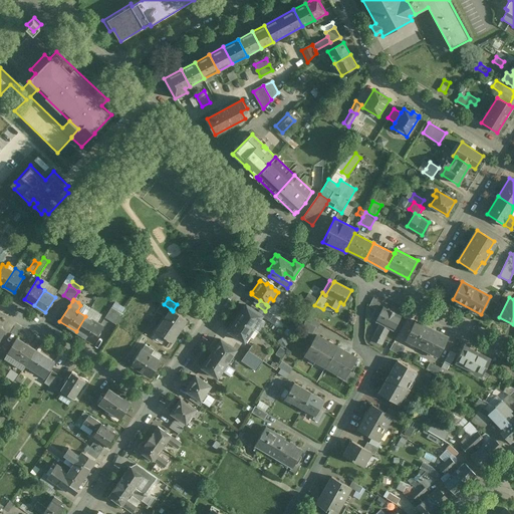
[(124,310),(114,303),(105,318),(115,324),(124,310)]
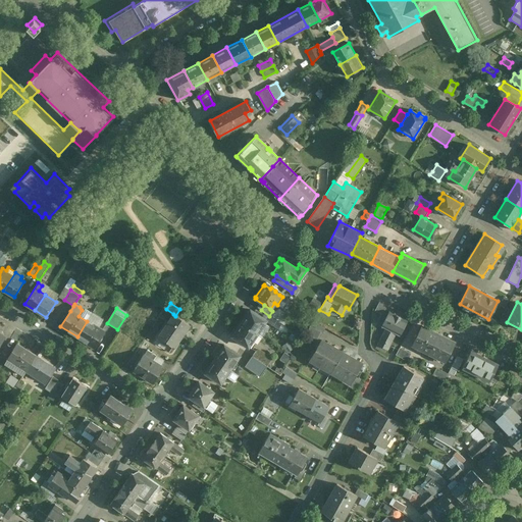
[(262,317),(255,312),(254,313),(250,310),(246,316),(244,315),(240,321),(257,333),(266,320),(261,317),(262,317)]
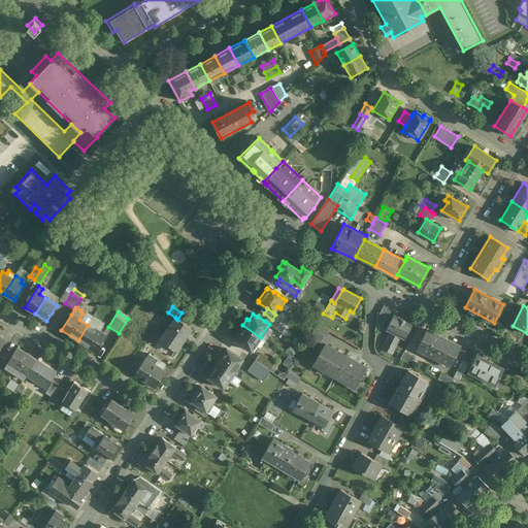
[(405,322),(394,316),(387,330),(391,332),(383,349),(393,354),(401,337),(404,339),(413,325),(405,322)]
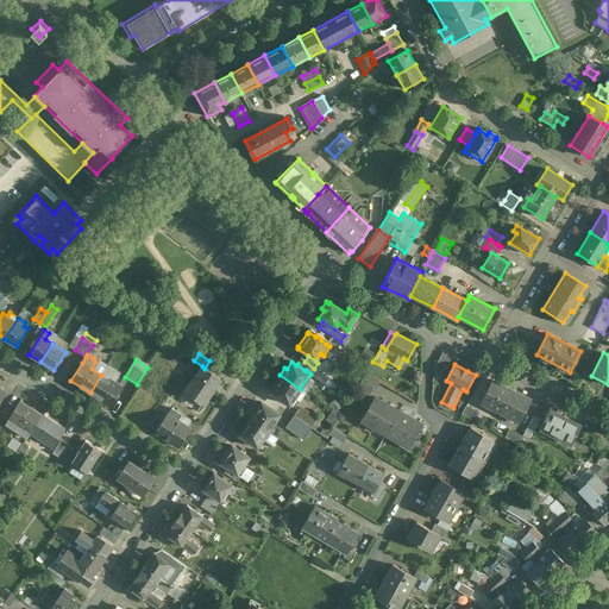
[(202,366),(184,391),(203,403),(220,380),(205,369),(202,366)]
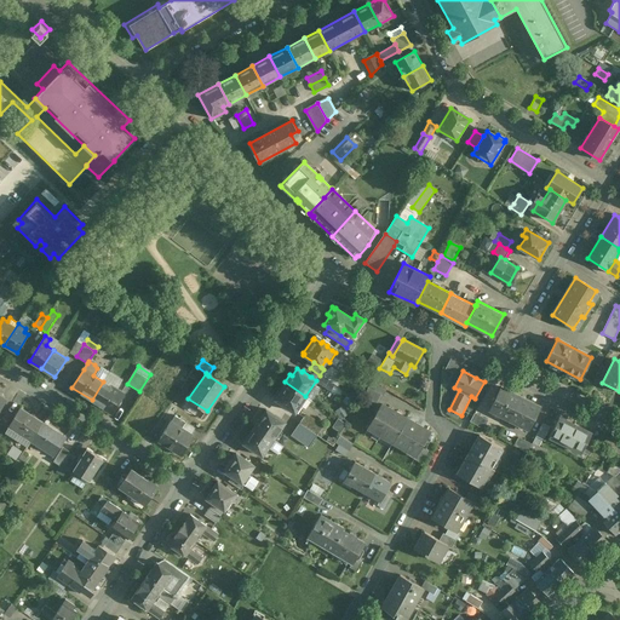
[(116,390),(103,382),(92,400),(112,413),(124,394),(116,390)]
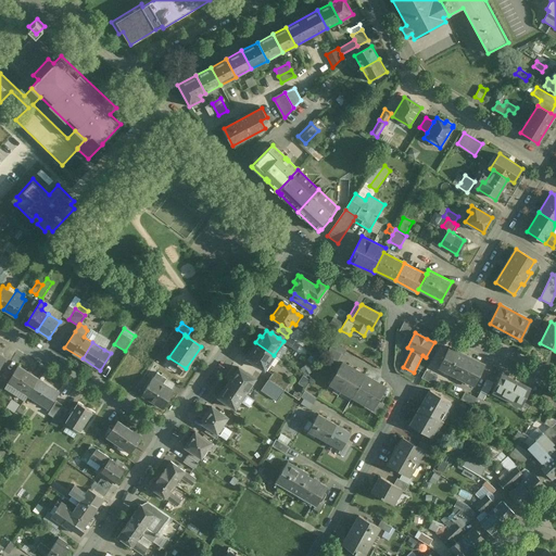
[(274,355),(255,342),(250,350),(252,351),(248,357),(252,361),(252,362),(260,367),(260,366),(265,369),(269,363),(273,365),(275,365),(279,358),(274,355)]
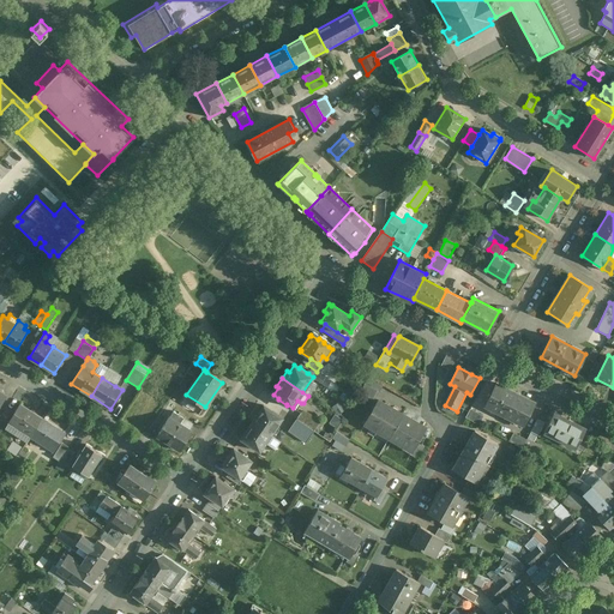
[(383,386),(368,378),(365,384),(366,385),(377,391),(379,392),(383,386)]
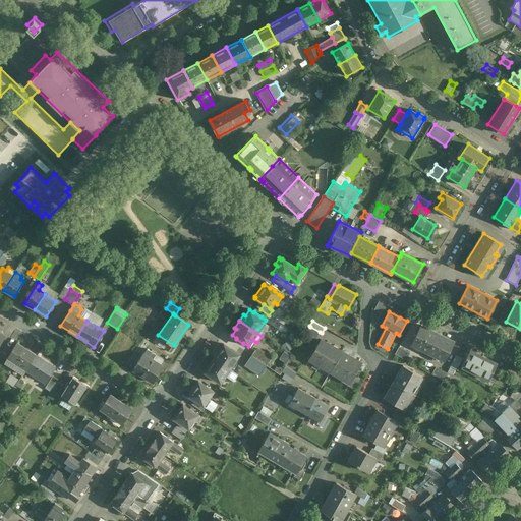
[(421,326),(412,344),(427,352),(438,334),(421,326)]
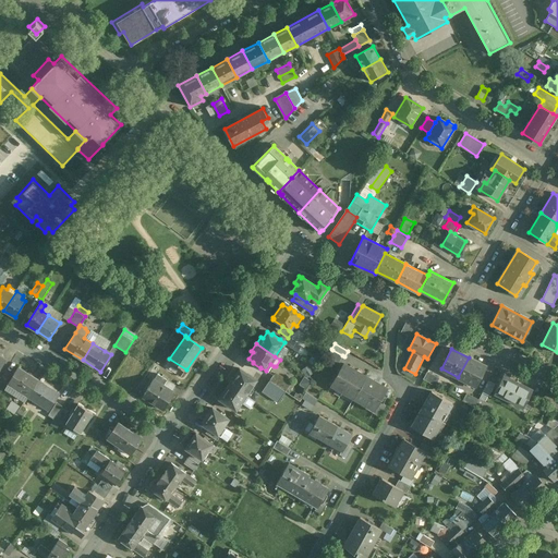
[(342,355),(332,350),(327,356),(339,364),(342,355)]
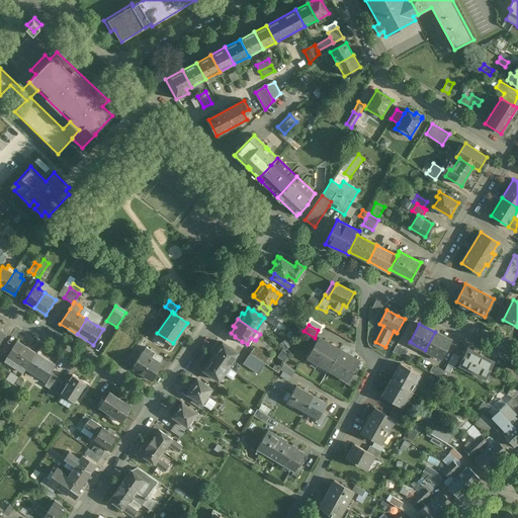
[(451,340),(435,332),(425,350),(442,359),(451,340)]
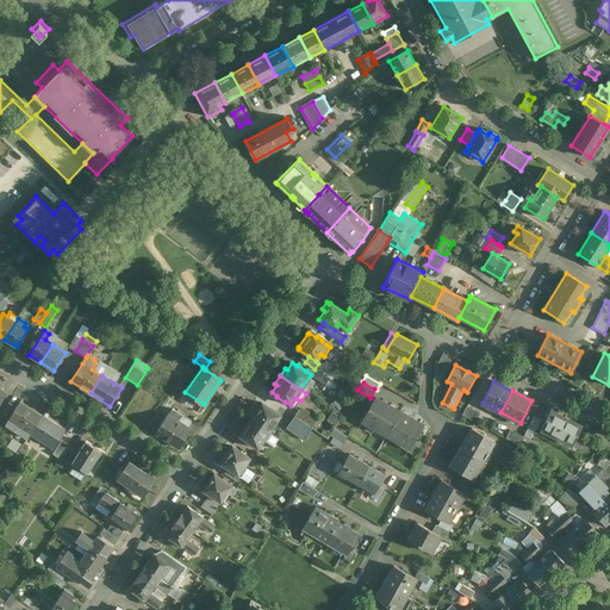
[(387,405),(375,398),(362,421),(374,428),(387,405)]
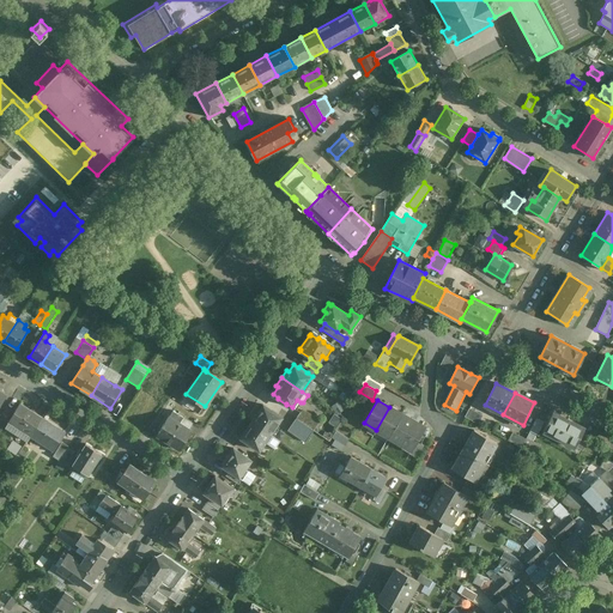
[(43,418),(20,404),(8,422),(31,436),(43,418)]
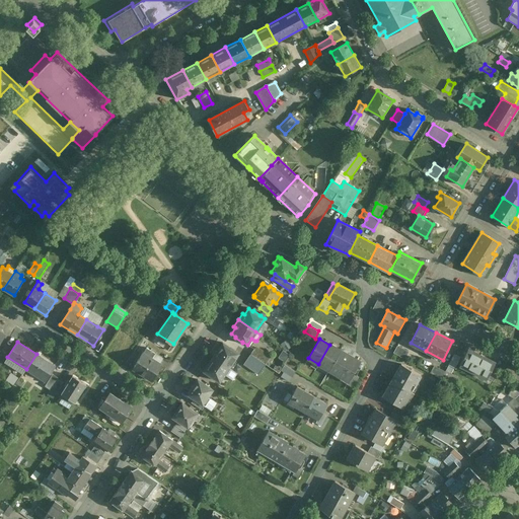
[(228,347),(222,344),(213,357),(229,367),(238,354),(233,351),(234,348),(229,345),(228,347)]
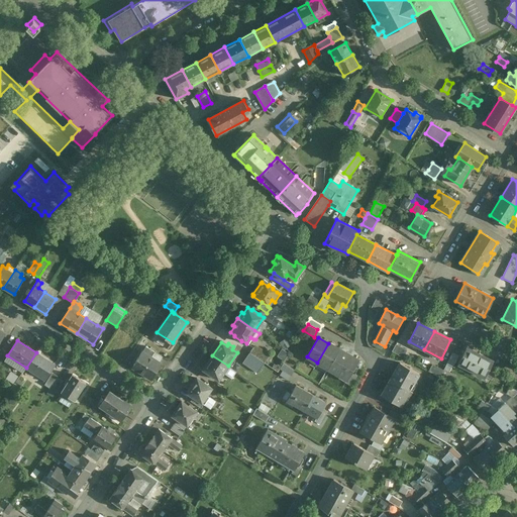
[(5,343),(0,351),(0,357),(3,359),(11,347),(5,343)]
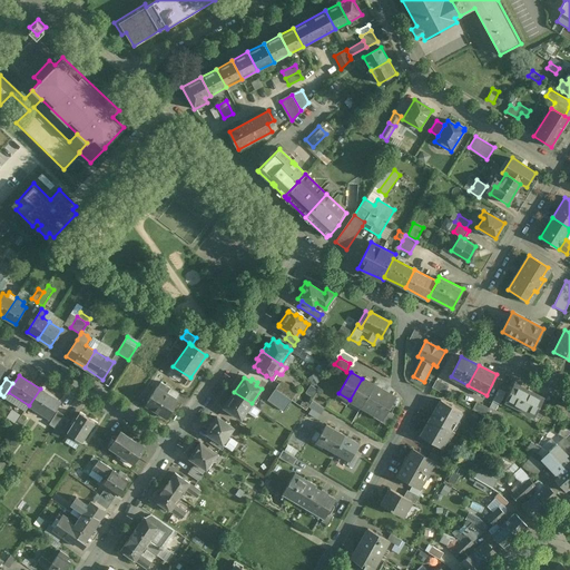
[(374,385),(362,379),(350,400),(362,406),(374,385)]
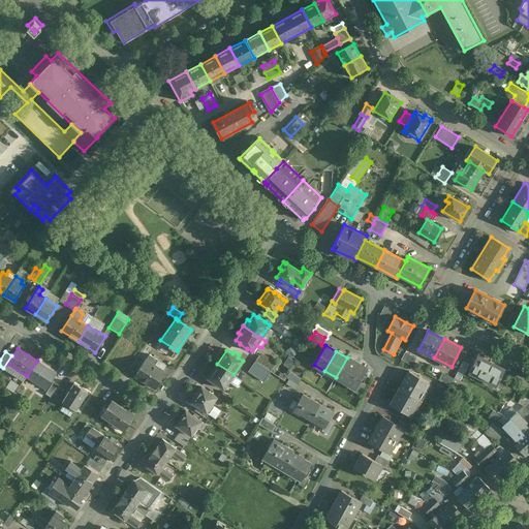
[(416,358),(406,351),(401,359),(412,366),(416,358)]
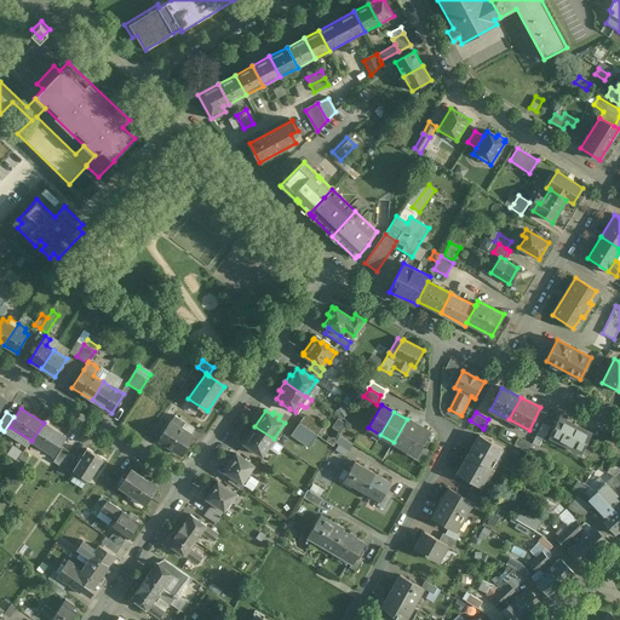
[(322,425),(308,415),(304,417),(299,423),(299,424),(316,435),(322,425)]
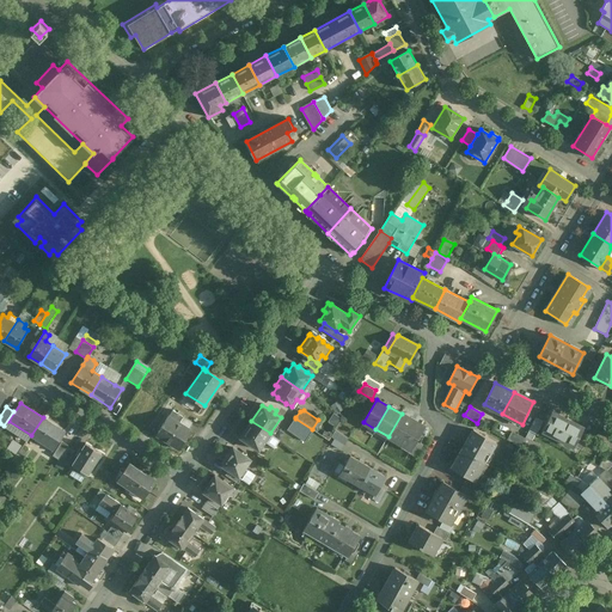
[(583,427),(552,411),(543,429),(575,446),(581,433),(583,427)]
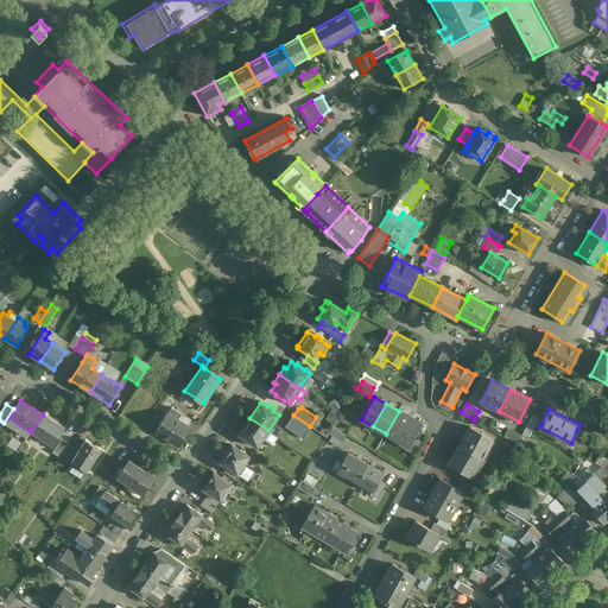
[(422,423),(399,411),(386,434),(407,445),(409,445),(413,437),(422,423)]
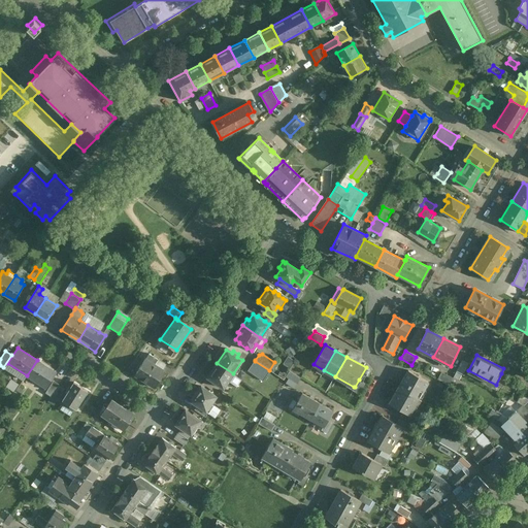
[(153,364),(145,359),(134,376),(155,389),(165,372),(162,370),(153,364)]
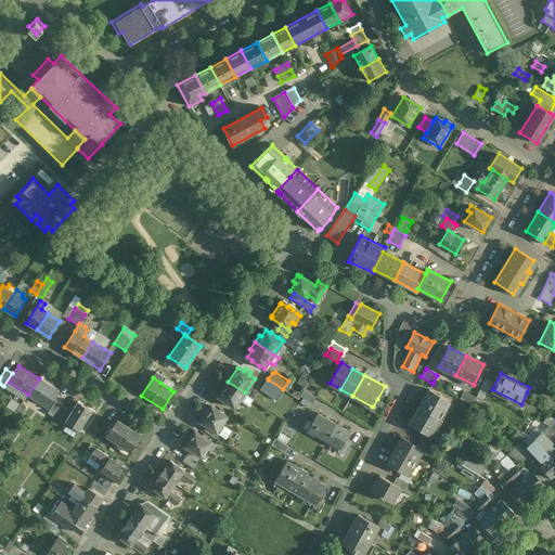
[(175,384),(164,377),(160,383),(170,389),(175,384)]
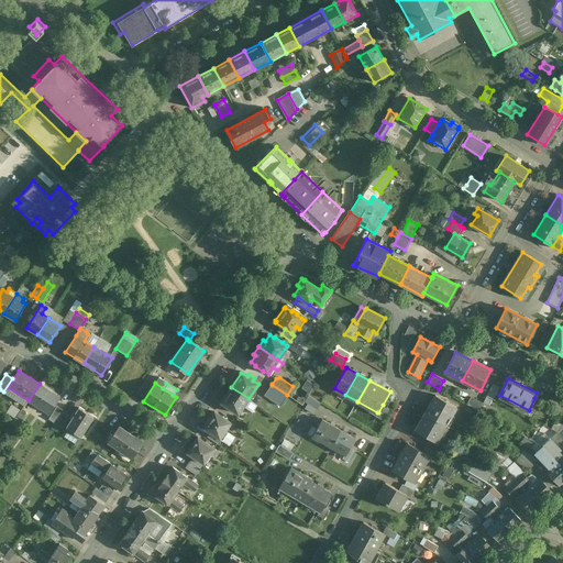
[(278,389),(272,385),(272,384),(269,383),(266,388),(275,395),(278,389)]
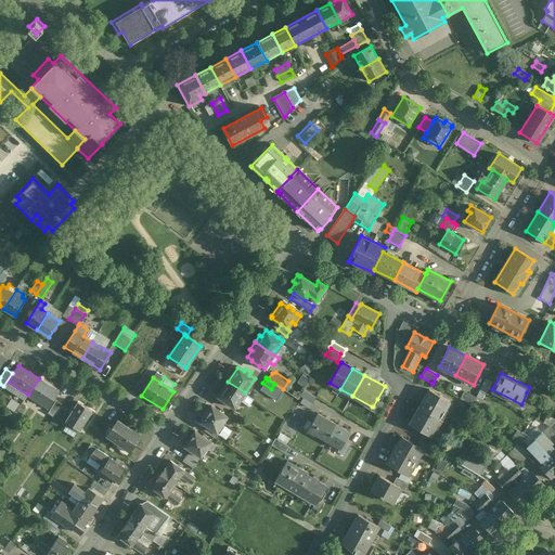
[(60,391),(39,378),(28,395),(49,408),(60,391)]
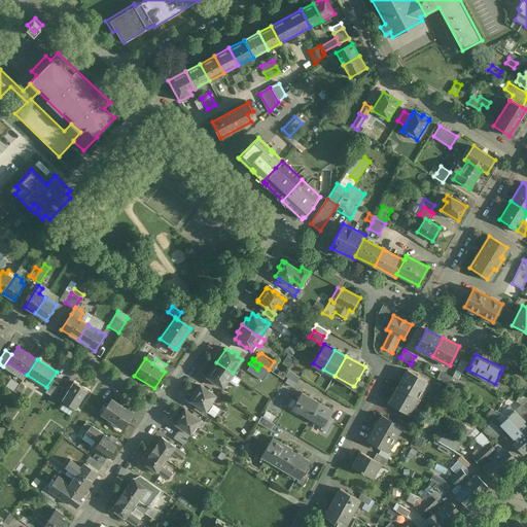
[(461,359),(455,371),(462,374),(467,362),(461,359)]
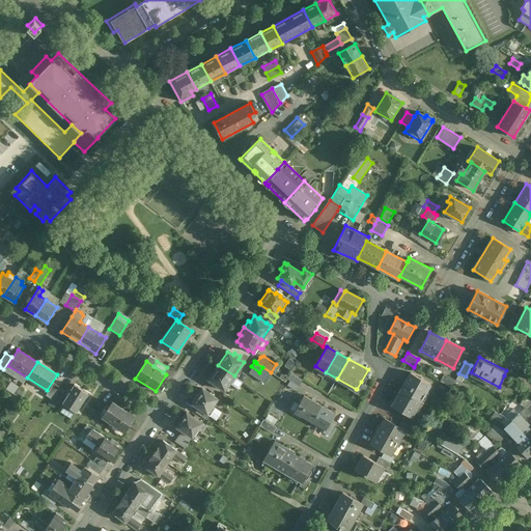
[(234,375),(218,365),(207,381),(213,383),(211,385),(217,389),(218,387),(224,391),(234,375)]
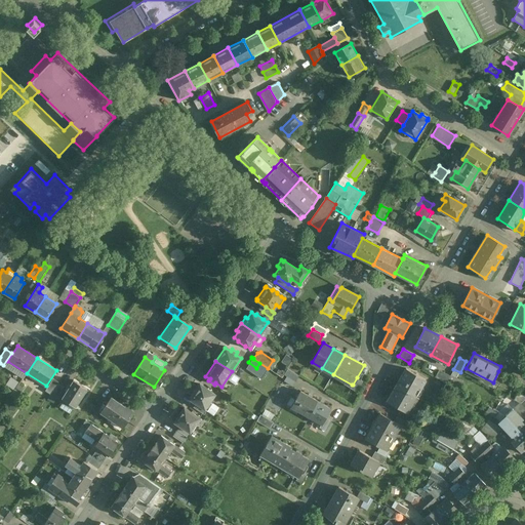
[(426,379),(406,368),(397,386),(415,396),(426,379)]
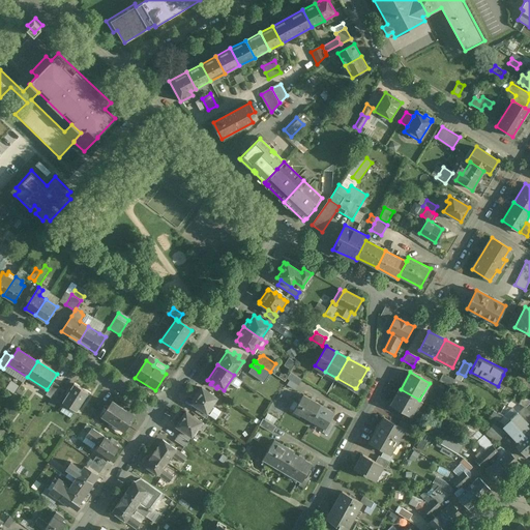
[(302,379),(290,373),(287,378),(289,380),(298,385),(302,379)]
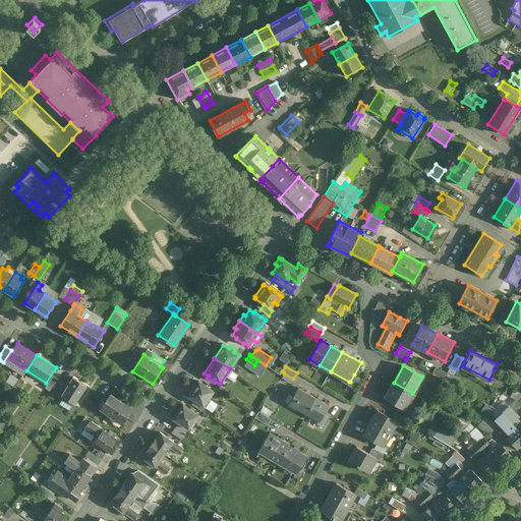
[(447,373),(437,367),(432,374),(443,381),(447,373)]
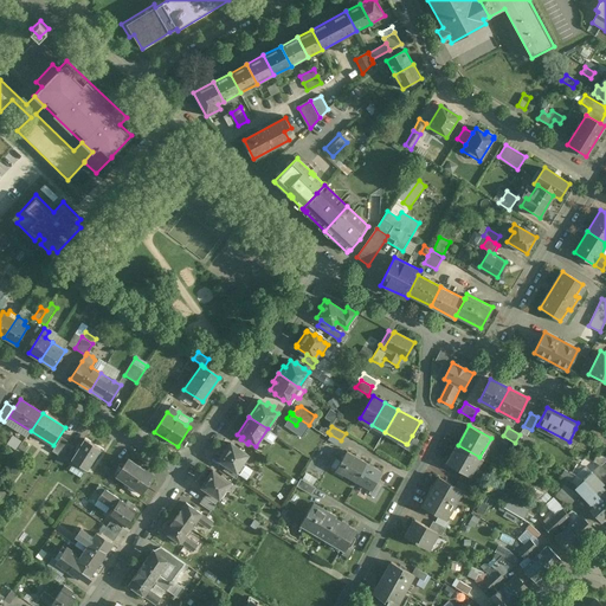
[(584,432),(575,429),(569,442),(577,445),(584,432)]
